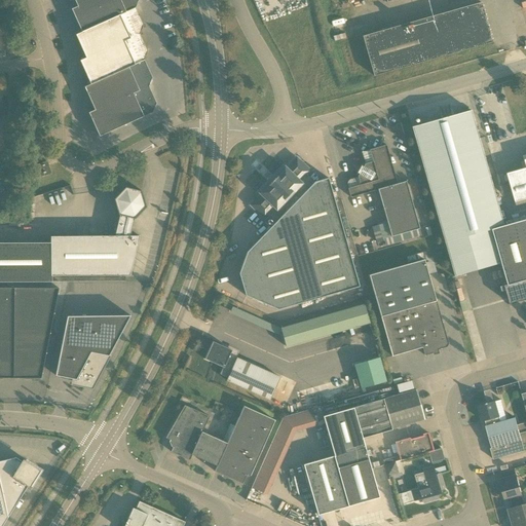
[(117,15),(110,0),(74,0),(77,6),(71,9),(82,32),(117,15)]
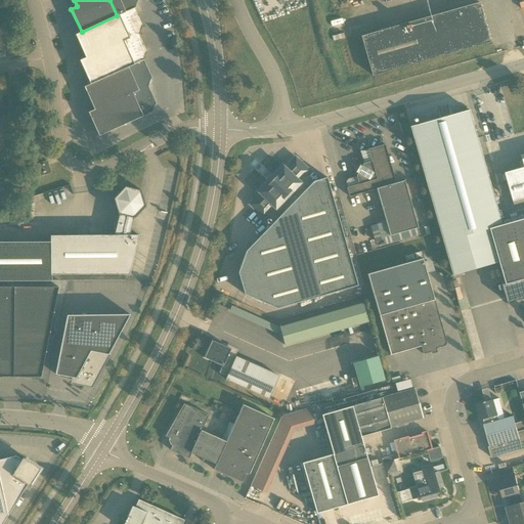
[(110,0),(117,15),(135,8),(137,0),(110,0)]
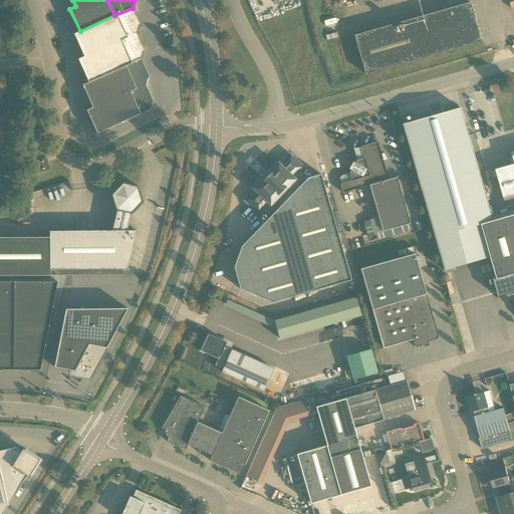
[(470,2),(354,35),(365,74),(481,41),(470,2)]
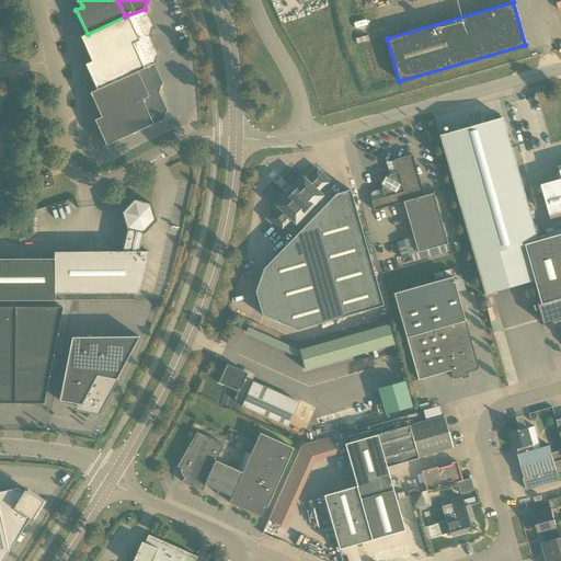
[(145,9),(125,16),(88,34),(80,37),(91,61),(86,65),(96,90),(153,64),(158,55),(149,36),(152,27),(145,9)]
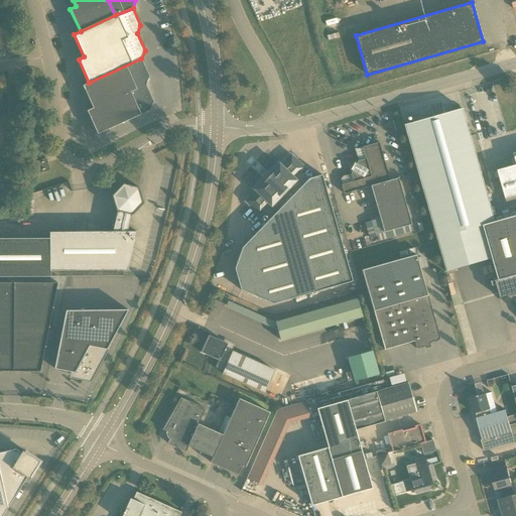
[(89,83),(83,85),(93,108),(87,111),(97,134),(150,111),(153,102),(146,85),(149,77),(141,58),(89,83)]
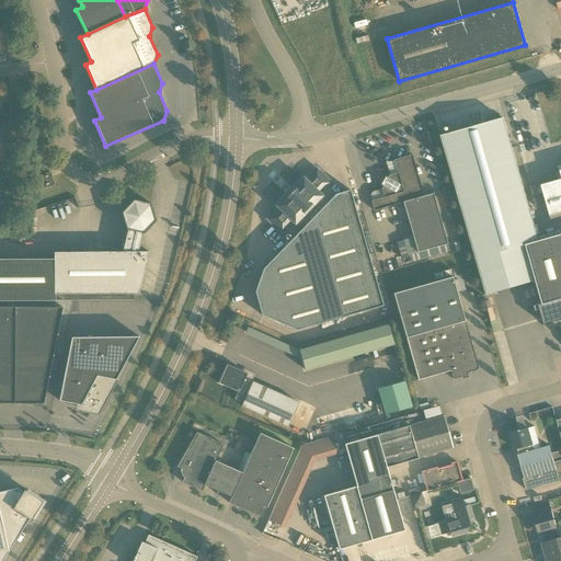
[(522,187),(505,128),(502,117),(439,136),(459,205),(484,295),(534,281),(540,304),(533,306),(534,310),(540,309),(544,320),(541,321),(542,323),(560,317),(560,233),(537,241),(522,187)]
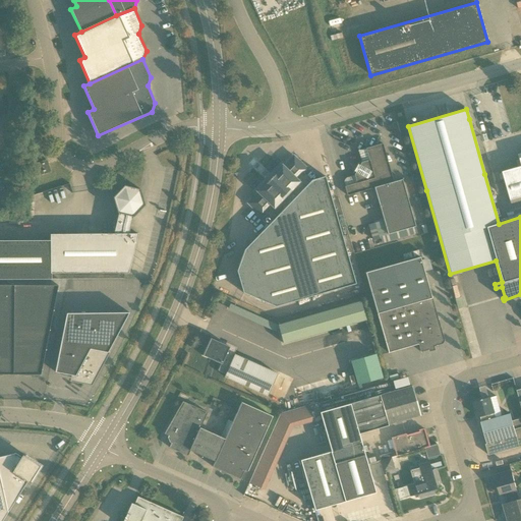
[(394,182),(386,154),(383,143),(366,149),(358,151),(361,163),(360,166),(358,164),(354,171),(356,172),(354,175),(343,179),(348,195),(374,187),(388,234),(415,226),(402,180),(394,182)]
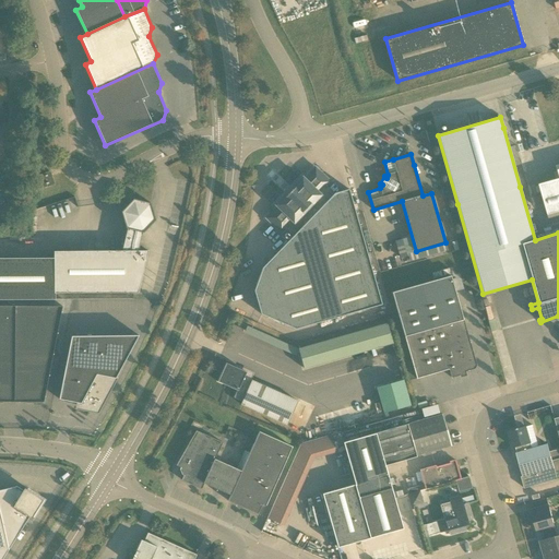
[(537,185),(546,214),(558,211),(558,164),(555,166),(558,178),(537,185)]
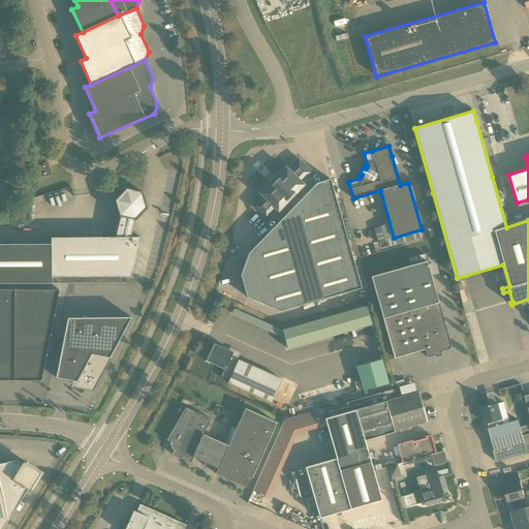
[(48,162),(36,165),(32,166),(36,180),(52,175),(48,162)]
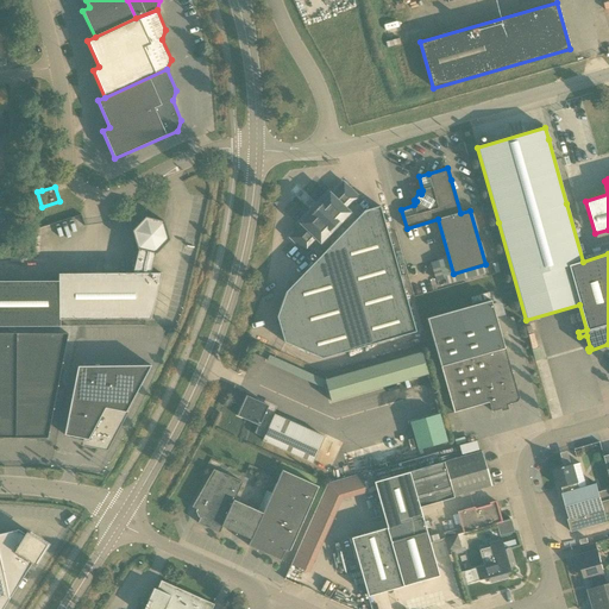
[(284,343),(321,359),(416,332),(380,206),(364,211),(353,200),(356,199),(344,187),(331,200),(330,199),(320,207),(319,206),(313,213),(314,214),(306,223),(307,225),(294,238),(306,250),(308,248),(319,257),(286,292),(277,316),(284,343)]
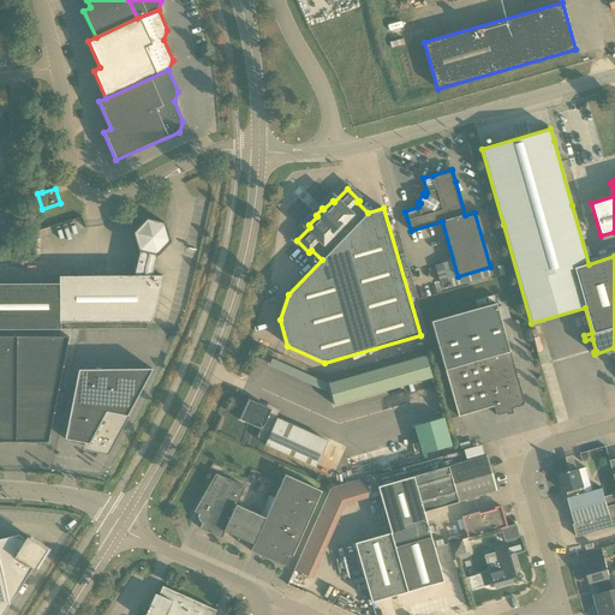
[(0,329),(60,329),(60,322),(151,322),(162,276),(151,276),(156,256),(157,256),(171,243),(166,224),(147,219),(133,233),(139,252),(133,276),(59,276),(59,285),(0,284),(0,329)]
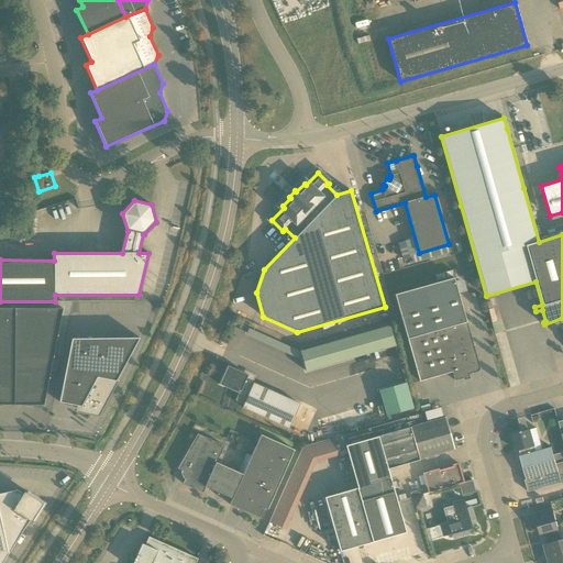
[(395,295),(407,338),(419,382),(452,372),(454,381),(470,376),(468,374),(478,372),(479,368),(466,321),(453,278),(395,295)]
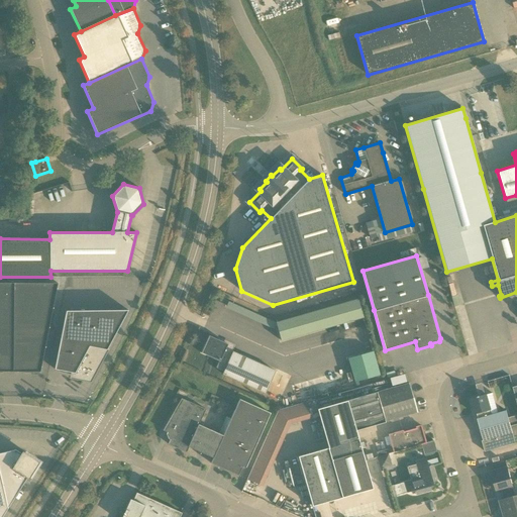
[(0,372),(2,373),(2,372),(13,372),(14,283),(0,282),(0,372)]
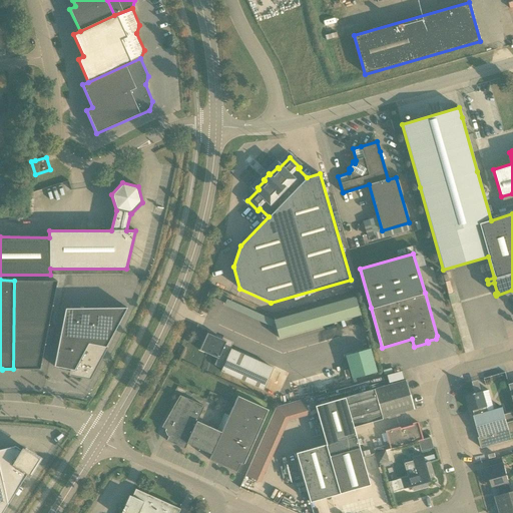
[(14,281),(13,369),(24,369),(24,370),(36,370),(36,369),(40,369),(57,281),(14,281)]
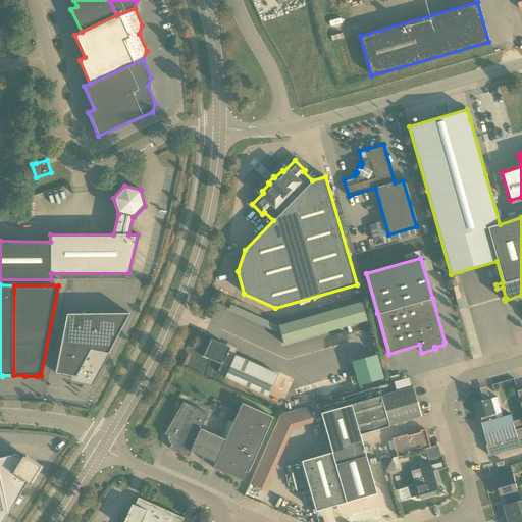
[(363,303),(279,322),(284,343),(368,322),(363,303)]
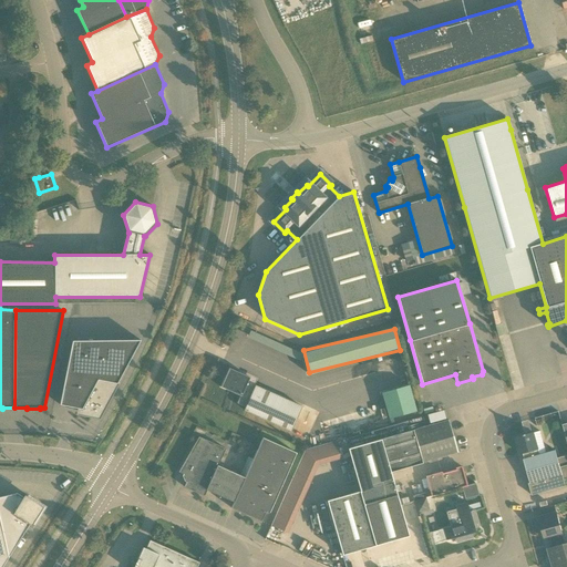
[(265,336),(261,341),(300,361),(303,354),(265,336)]
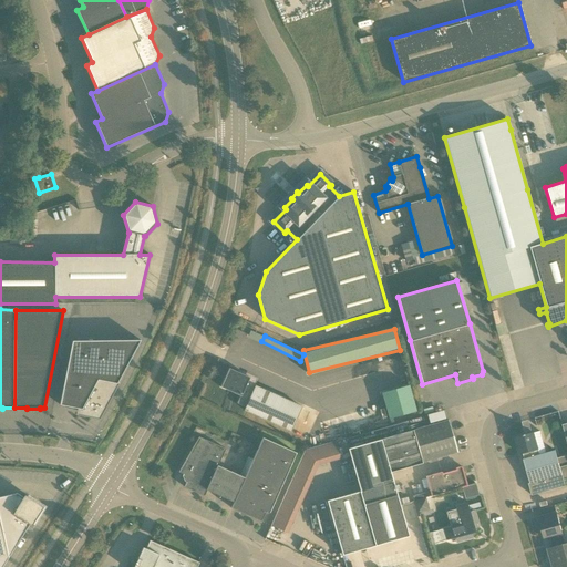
[(119,383),(117,383),(141,340),(72,341),(60,404),(78,409),(76,415),(100,420),(119,383)]
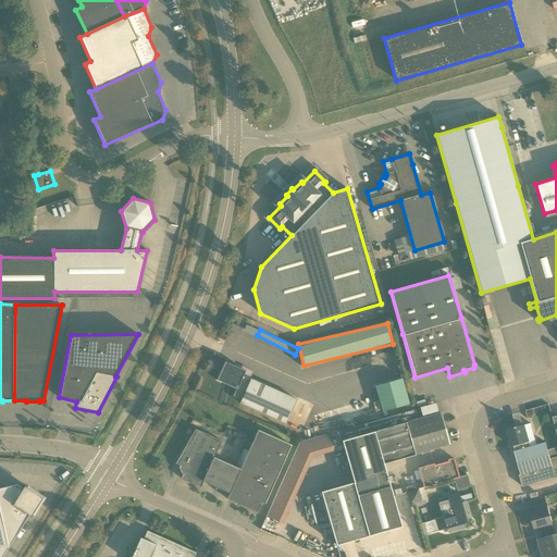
[(239,403),(286,423),(297,399),(250,379),(249,382),(242,379),(245,371),(225,361),(217,381),(236,390),(233,396),(240,400),(239,403)]
